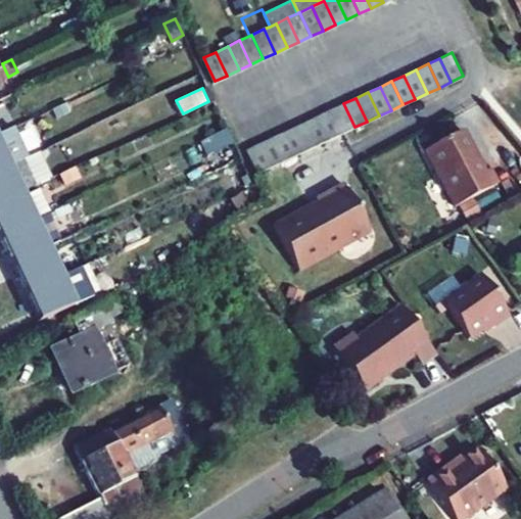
[(343,133),(354,127),(343,103),(332,109),(342,133),(343,133)]
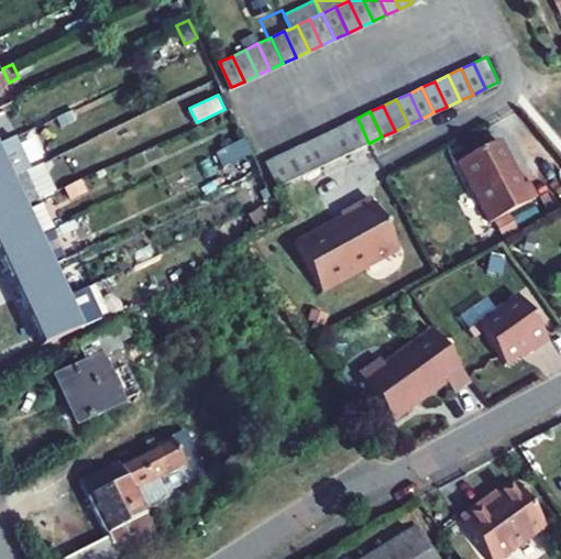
[(344,123),(356,149),(369,143),(358,118),(344,123)]
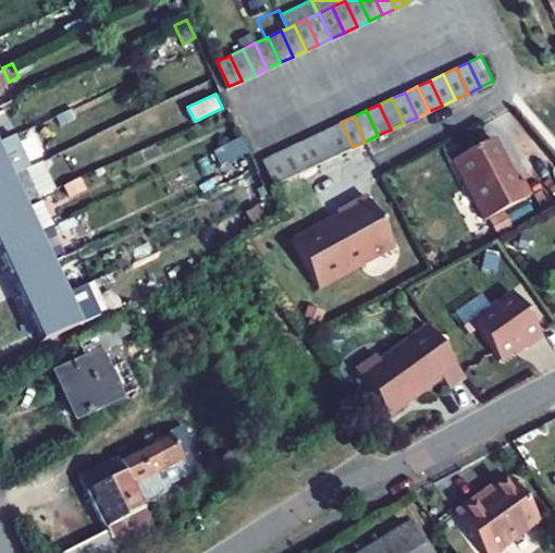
[(340,154),(353,147),(341,122),(328,128),(340,154)]
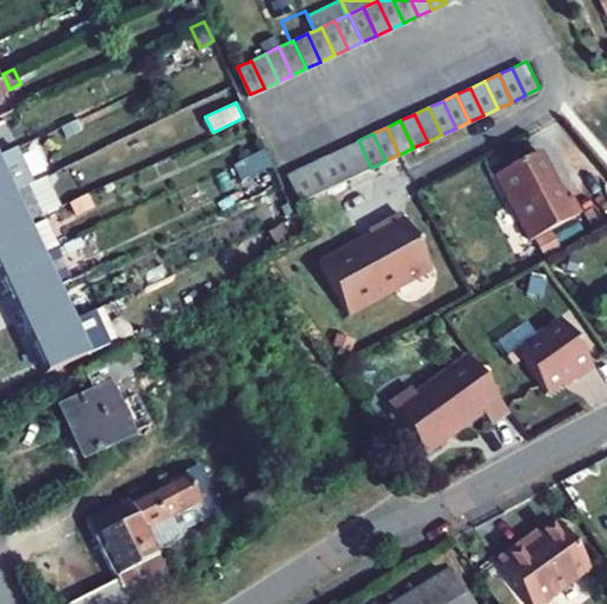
[(344,146),(357,174),(371,168),(358,140),(344,146)]
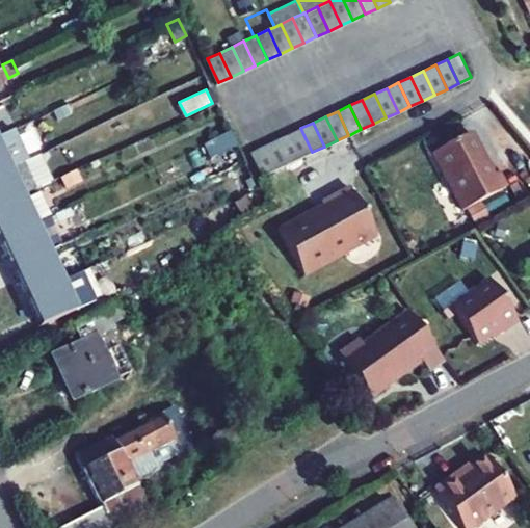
[(0,168),(28,156),(15,128),(0,134),(0,168)]
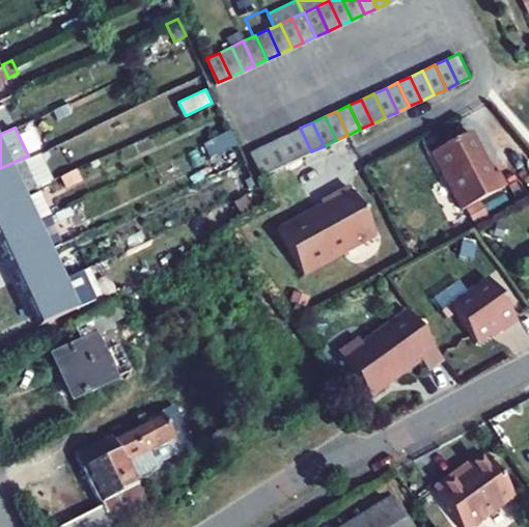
[(288,134),(300,158),(311,151),(300,128),(288,134)]
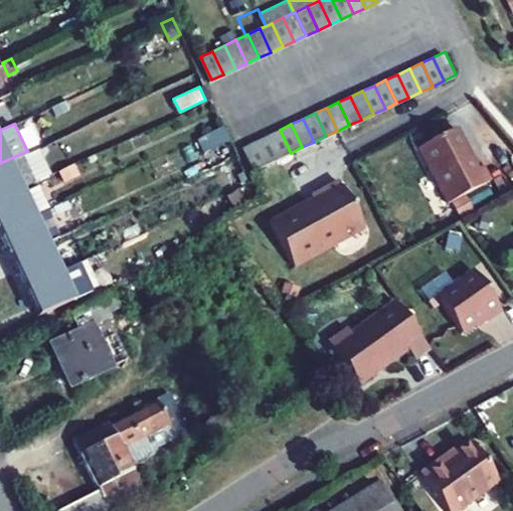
[(449,201),(492,178),(484,164),(479,166),(458,126),(420,146),(449,201)]
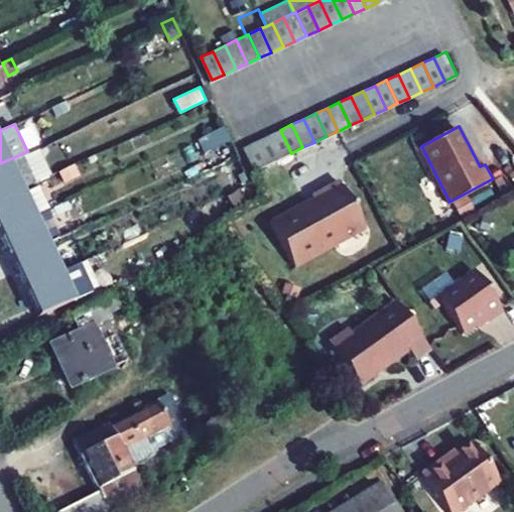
[(224,127),(201,138),(207,150),(230,138),(224,127)]
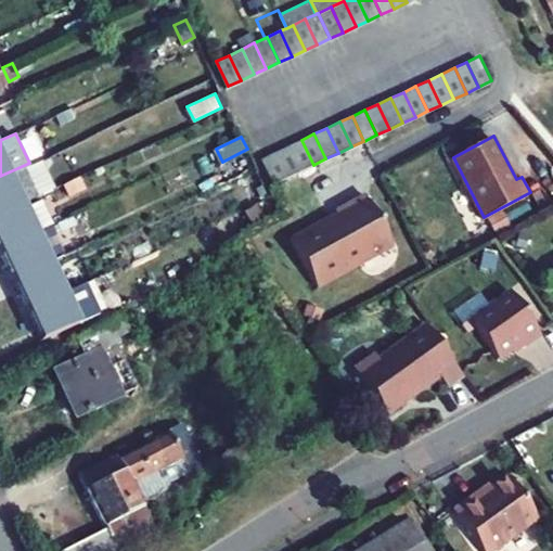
[(288,145),(300,170),(313,165),(301,140),(288,145)]
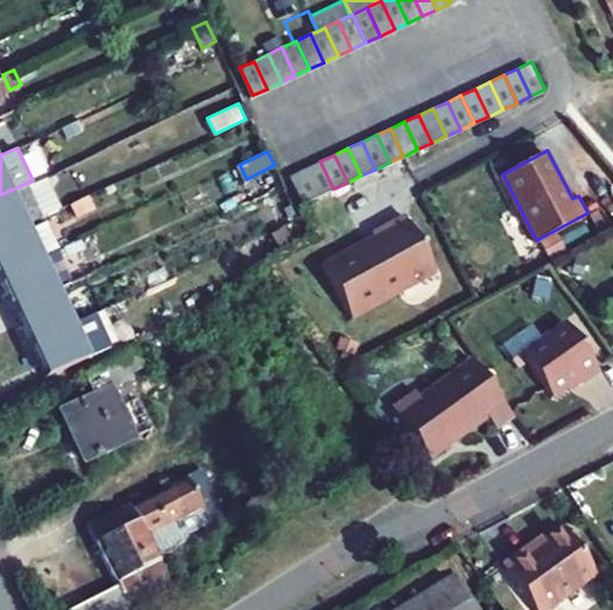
[(305,168),(319,196),(333,189),(320,161),(305,168)]
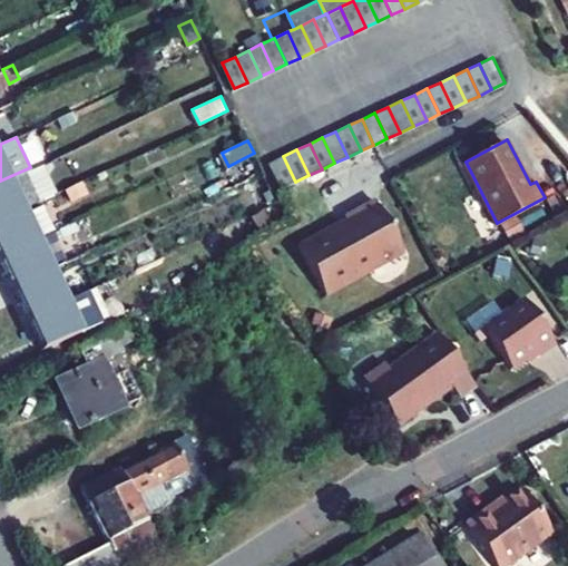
[(282,188),(295,182),(283,156),(270,162),(282,188)]
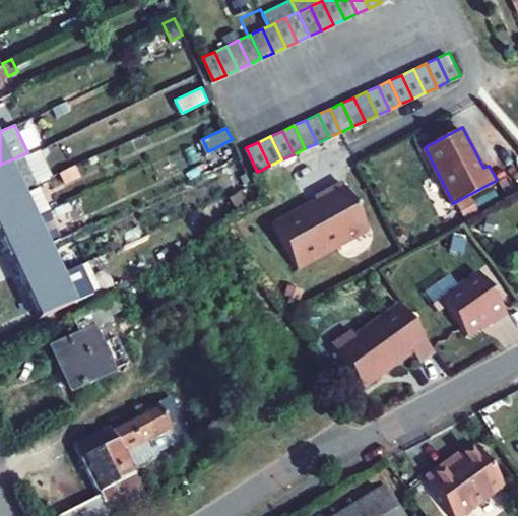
[(27,152),(41,180),(52,175),(40,147),(27,152)]
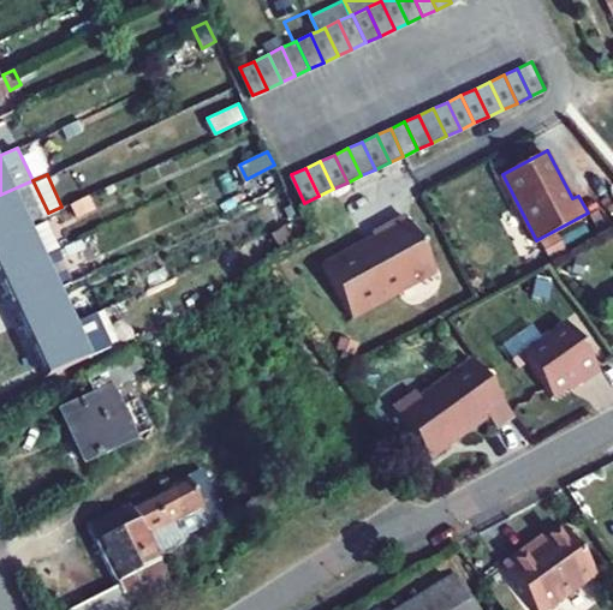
[(0,195),(0,235),(28,223),(48,213),(33,180),(0,195)]
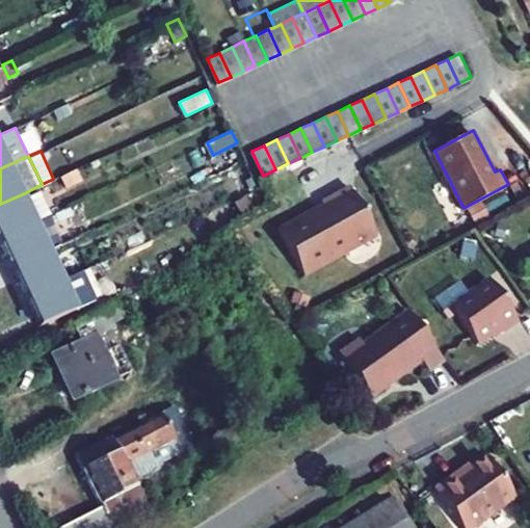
[(78,167),(61,175),(67,186),(83,178),(78,167)]
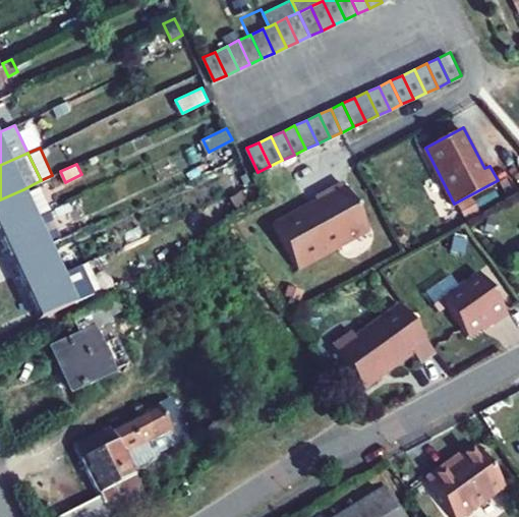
[(314,196),(316,199),(274,223),(298,268),(369,228),(343,181),(314,196)]
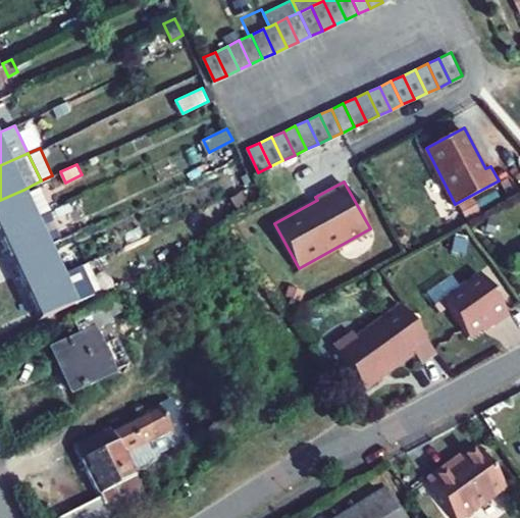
[(23,190),(0,200),(0,232),(0,234),(36,217),(36,215),(50,208),(40,187),(24,194),(23,190)]
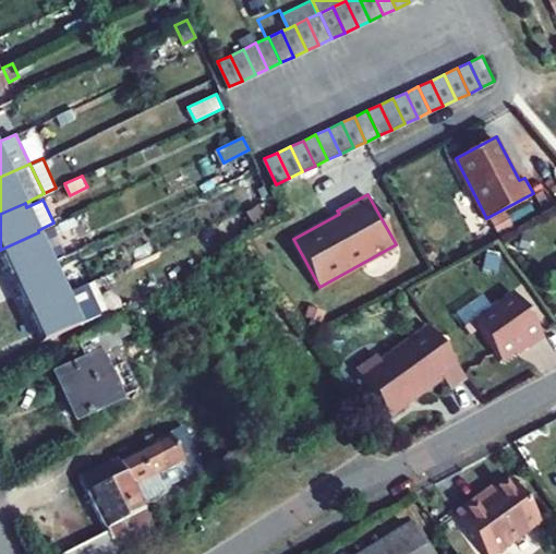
[(0,250),(14,279),(52,262),(50,257),(67,250),(55,225),(38,232),(0,250)]
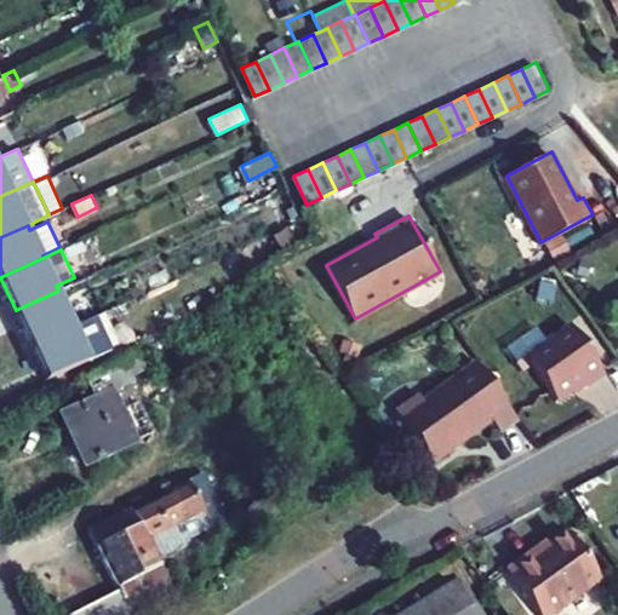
[(16,310),(32,344),(74,323),(58,291),(16,310)]
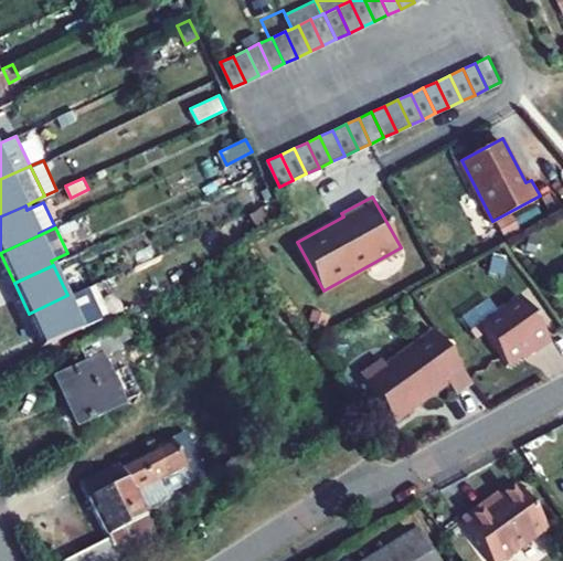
[(29,314),(43,345),(103,317),(88,285),(67,295),(29,314)]
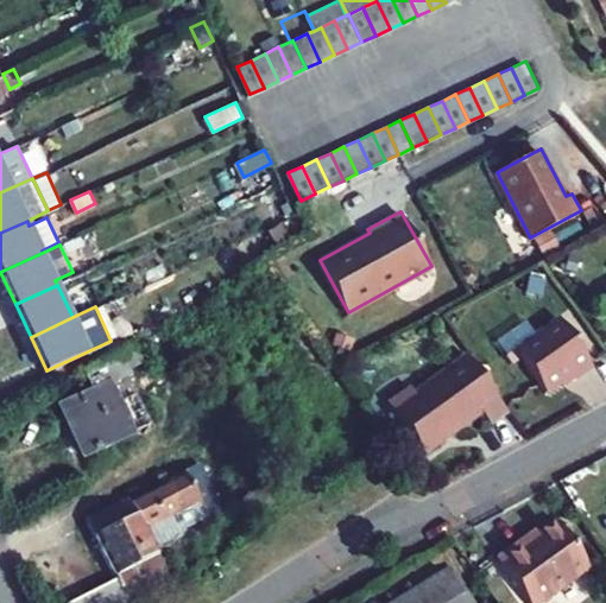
[(576,374),(594,362),(561,315),(517,346),(547,389),(574,370),(576,374)]
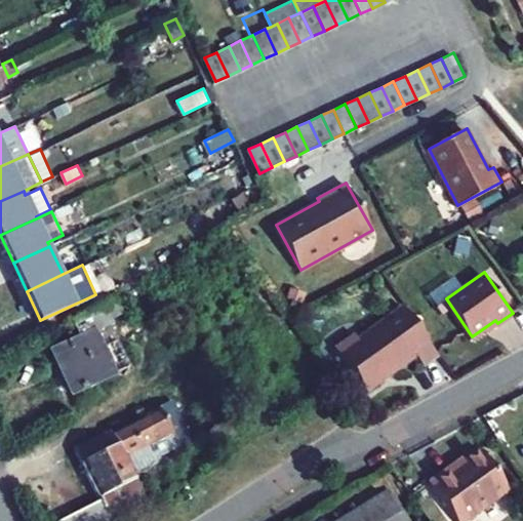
[(53,349),(74,391),(130,364),(118,337),(103,345),(95,330),(111,322),(115,321),(113,316),(124,311),(117,294),(73,317),(82,335),(53,349)]
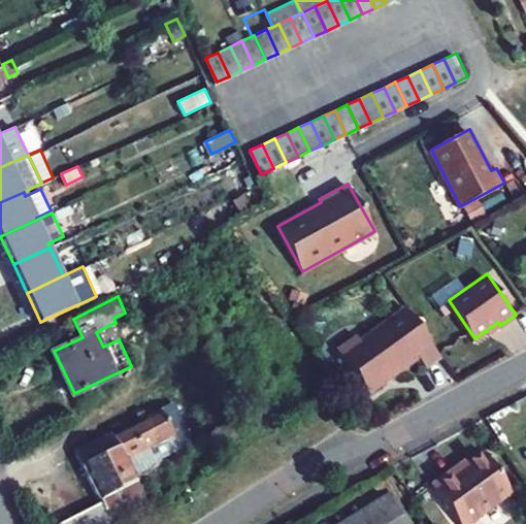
[(427,365),(441,355),(406,306),(361,339),(358,335),(338,350),(369,392),(420,356),(427,365)]
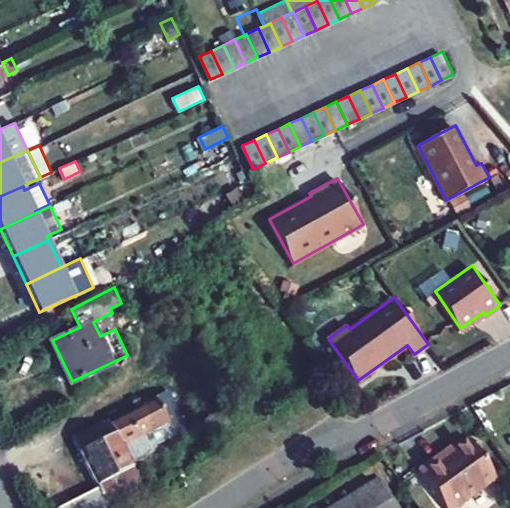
[(93,322),(100,336),(115,329),(108,314),(93,322)]
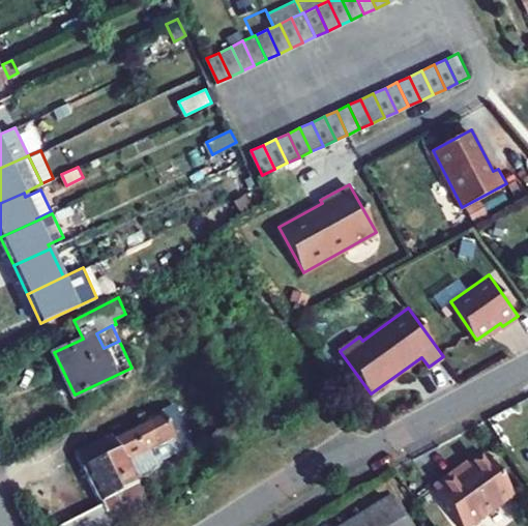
[(58,525),(114,525),(109,515),(139,499),(141,503),(148,500),(137,476),(160,464),(158,460),(195,441),(176,403),(162,409),(163,411),(149,418),(146,411),(139,414),(143,421),(115,436),(113,432),(77,449),(103,503),(58,525)]
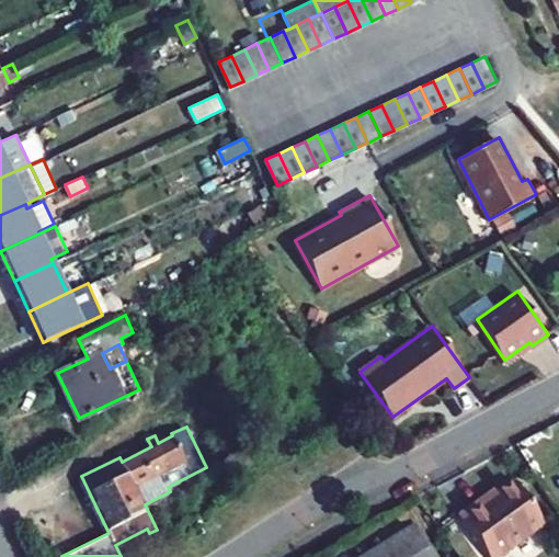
[(171,433),(159,432),(155,435),(158,443),(172,435),(171,433)]
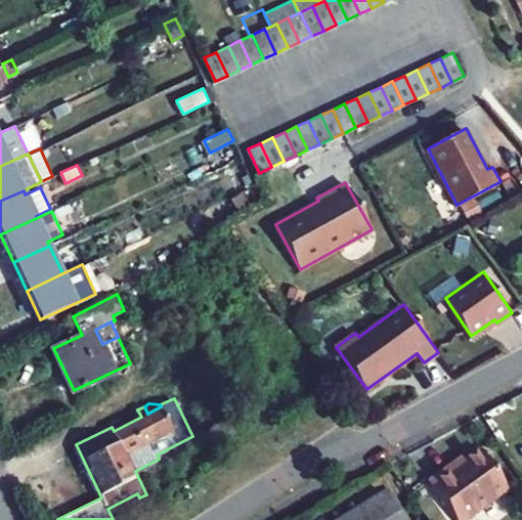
[(458,519),(463,519),(510,487),(493,465),(494,459),(488,451),(483,449),(481,447),(454,466),(452,463),(429,479),(458,519)]
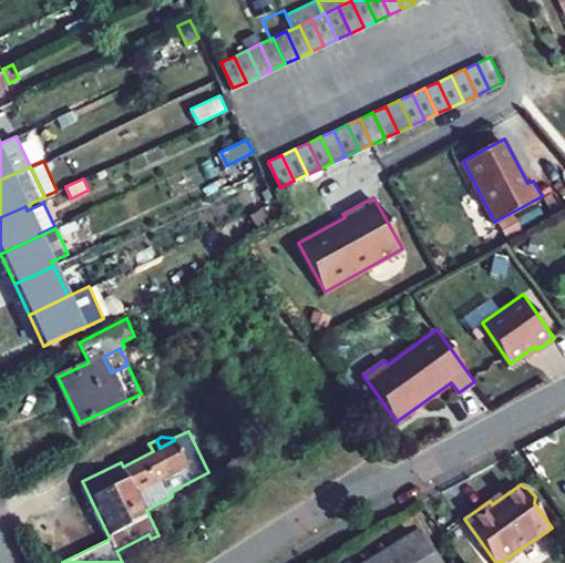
[(417,532),(435,562),(447,562),(425,528),(417,532)]
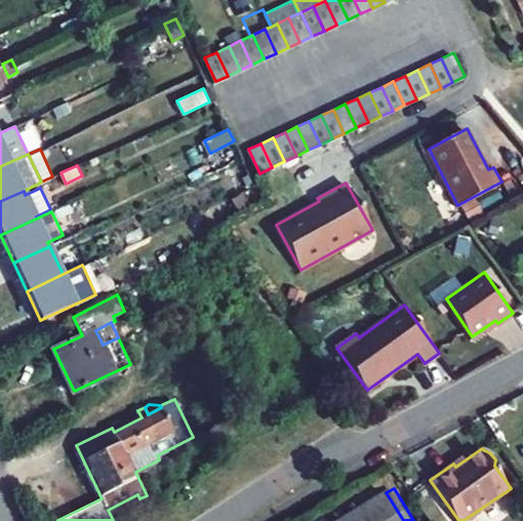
[(403,520),(386,492),(385,490),(335,520),(403,520)]
